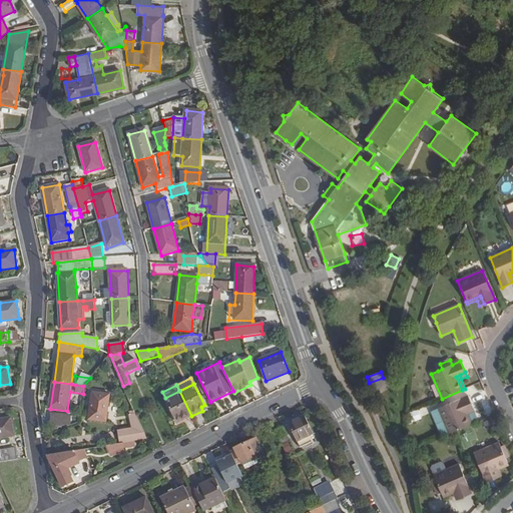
[(179,417),(181,421),(191,416),(179,391),(165,398),(175,419),(179,417)]
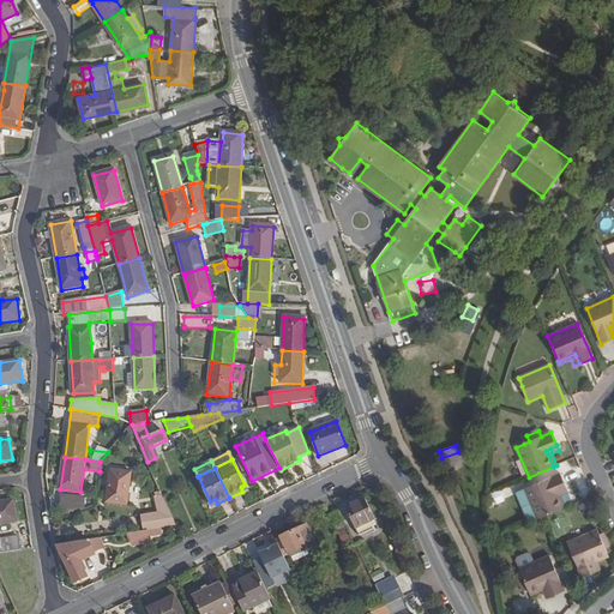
[(127,505),(132,473),(110,469),(107,503),(127,505)]
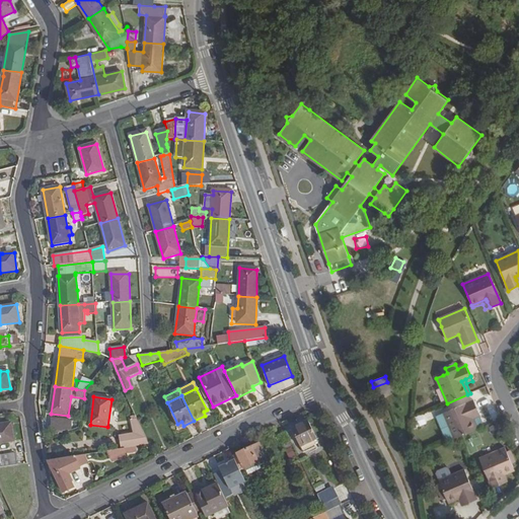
[(473,400),(444,413),(436,417),(447,442),(455,439),(461,436),(475,430),(471,422),(469,416),(471,415),(478,412),(473,400)]
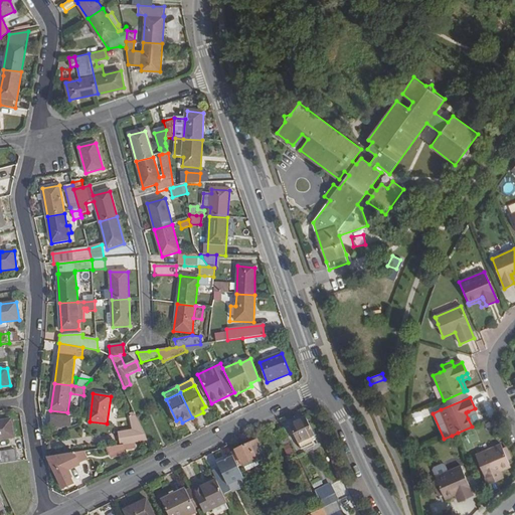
[(466,412),(468,418),(472,426),(475,425),(470,415),(477,412),(475,408),(468,411),(466,412)]
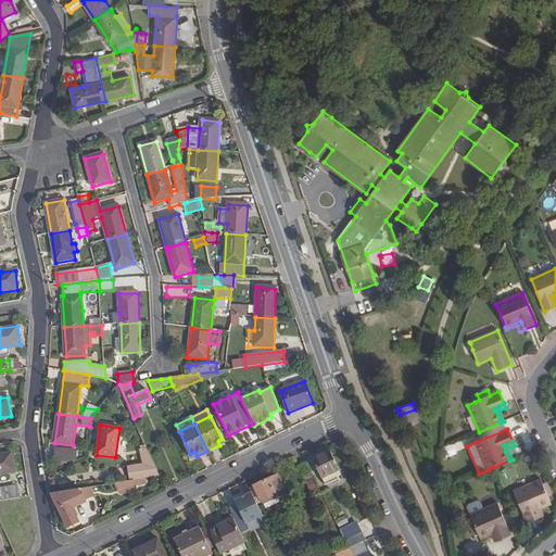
[(453,444),(443,449),(447,459),(457,455),(457,454),(453,444)]
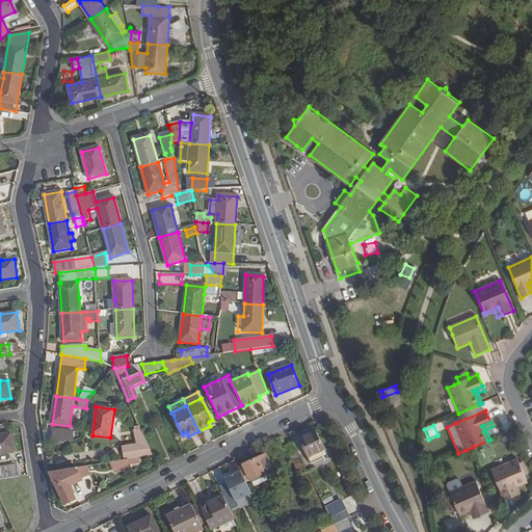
[(122,447),(124,460),(128,460),(139,458),(154,456),(141,428),(139,428),(134,430),(137,444),(122,447)]
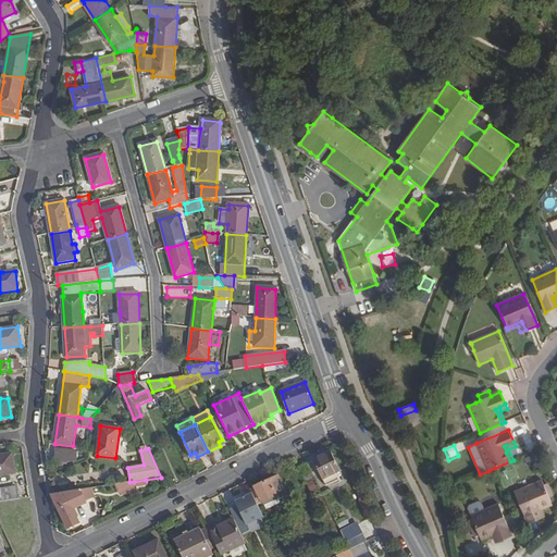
[(56,450),(54,462),(76,462),(76,452),(56,450)]
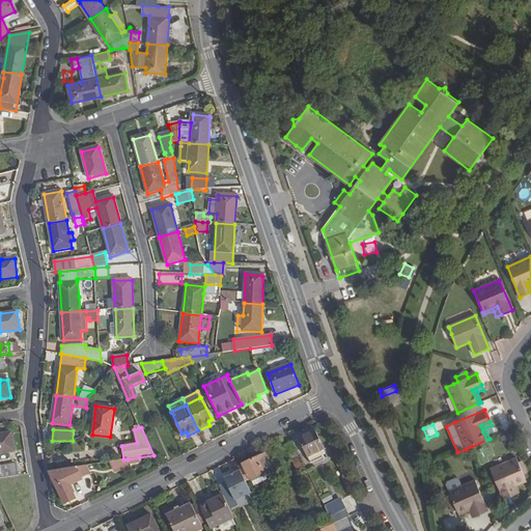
[(326,450),(315,431),(299,440),(311,464),(327,455),(325,451),(326,450)]
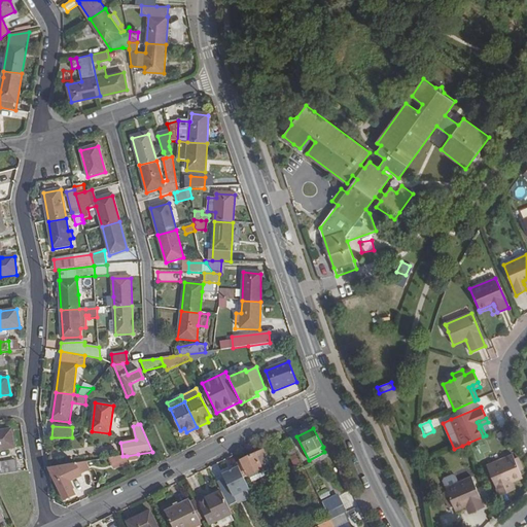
[(10,430),(0,431),(0,449),(13,447),(10,430)]
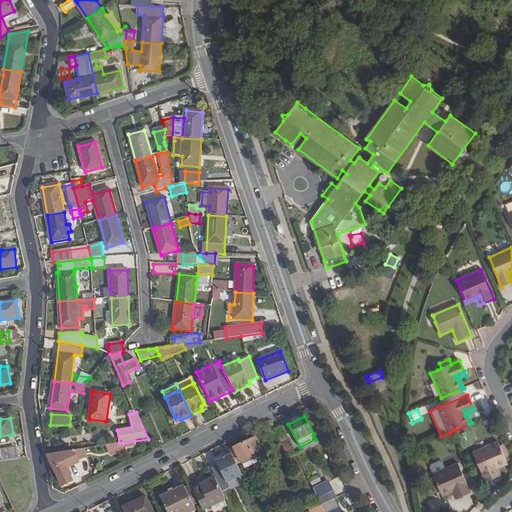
[(276,431),(281,441),(288,438),(283,428),(276,431)]
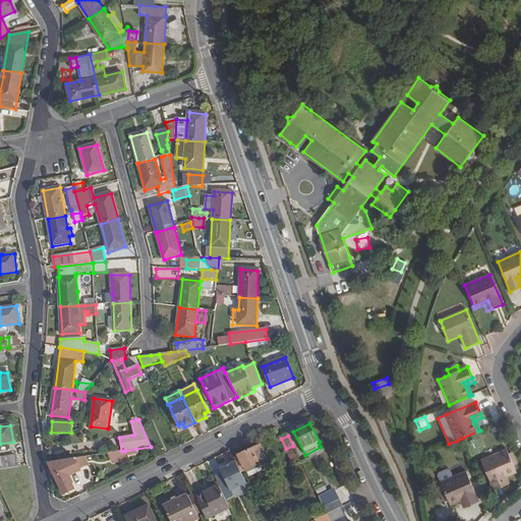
[(269,464),(261,445),(234,458),(241,472),(246,470),(258,464),(261,468),(269,464)]
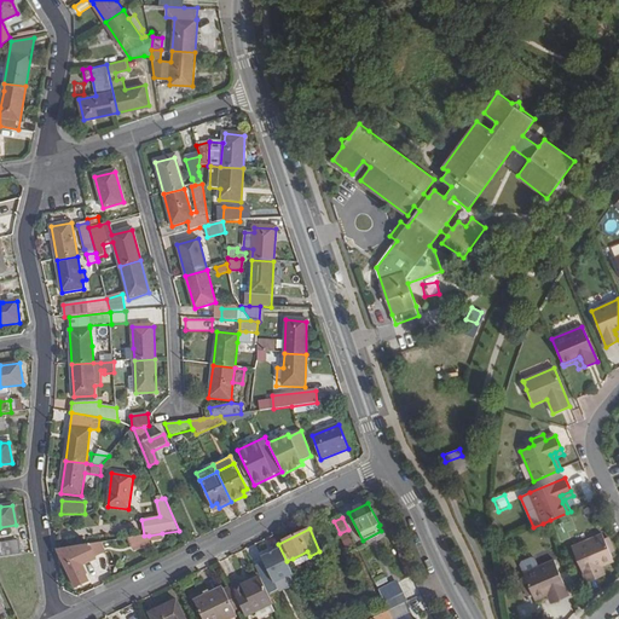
[(572,547),(586,583),(601,577),(597,570),(596,566),(613,557),(602,533),(572,547)]
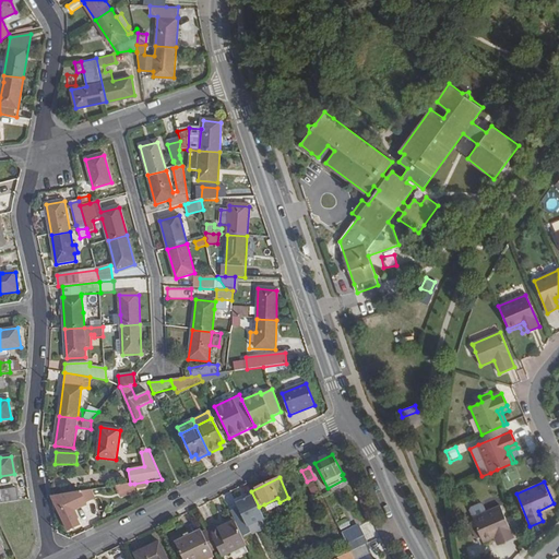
[(130,484),(118,486),(123,498),(138,491),(137,488),(134,484),(130,484)]
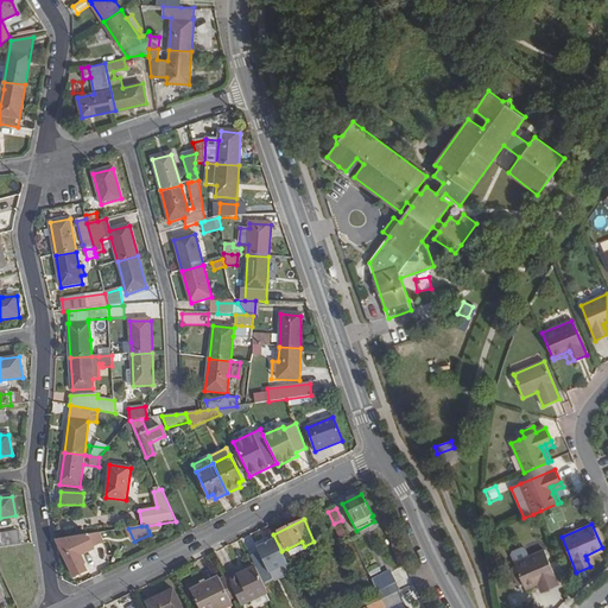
[(0,548),(21,545),(19,531),(0,533),(0,548)]
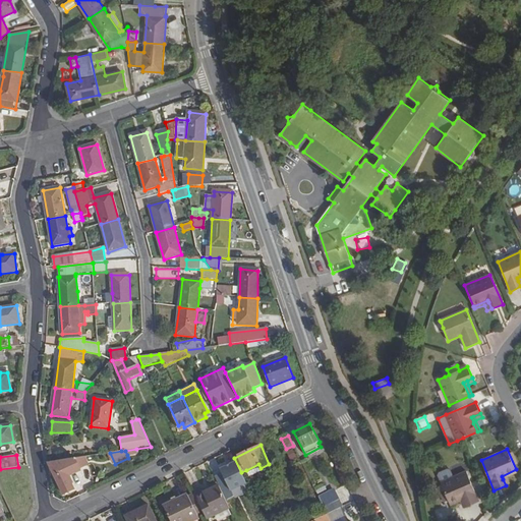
[(85,457),(75,459),(79,469),(90,465),(85,457)]
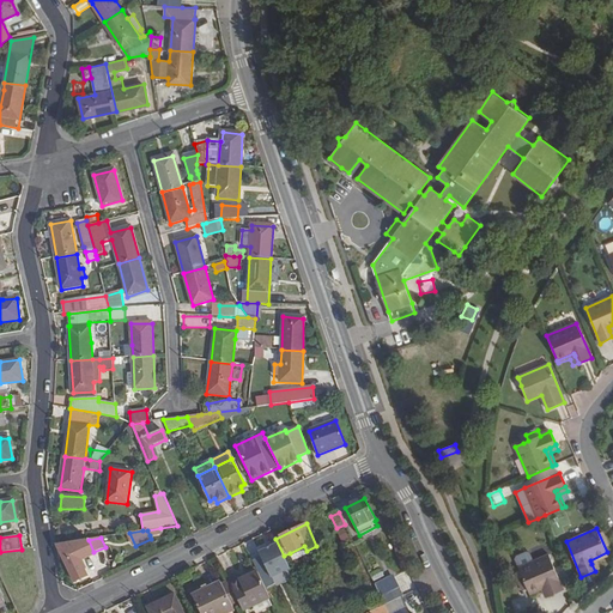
[(79,559),(93,552),(89,540),(58,545),(76,582),(87,576),(79,559)]
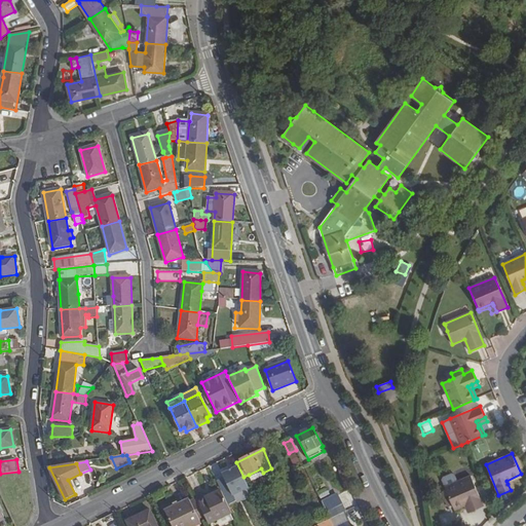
[(229,497),(248,489),(236,464),(218,472),(229,497)]
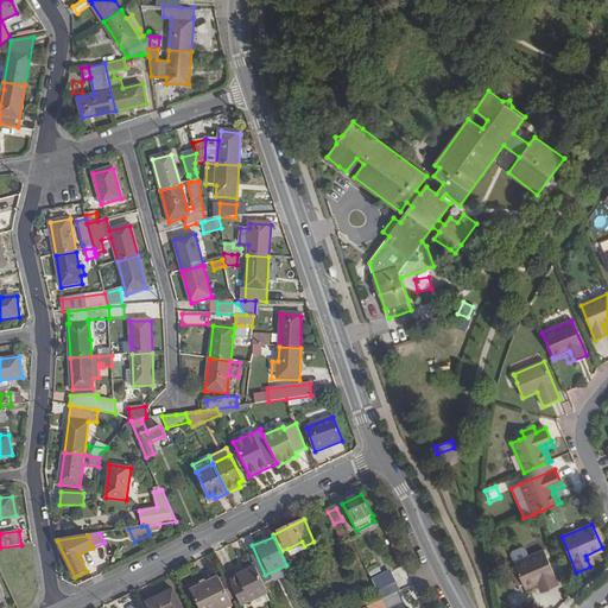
[(304,546),(302,542),(287,549),(291,557),(306,549),(304,546)]
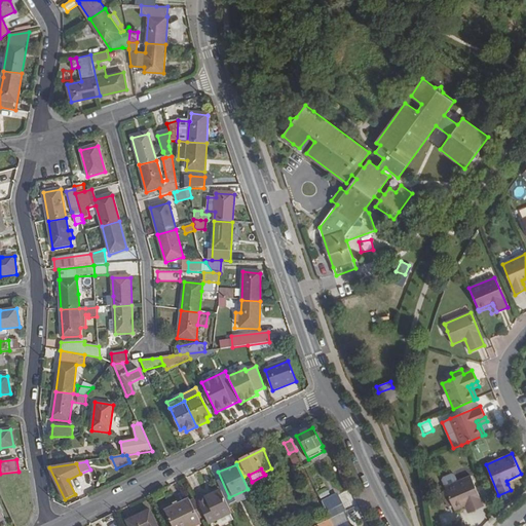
[(443,478),(442,480),(445,487),(456,482),(453,476),(451,474),(443,478)]
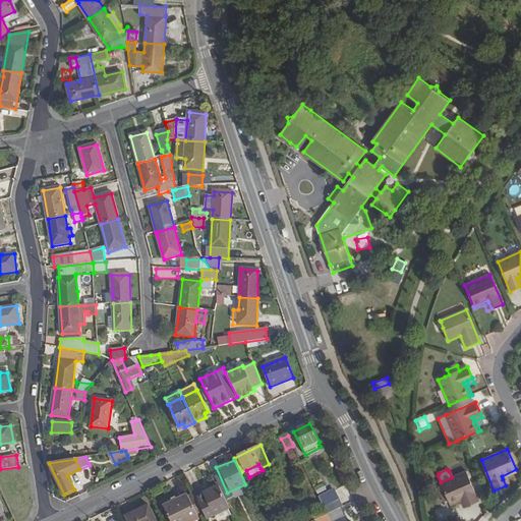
[(502,476),(503,479),(506,485),(511,483),(508,477),(517,473),(516,469),(502,476)]
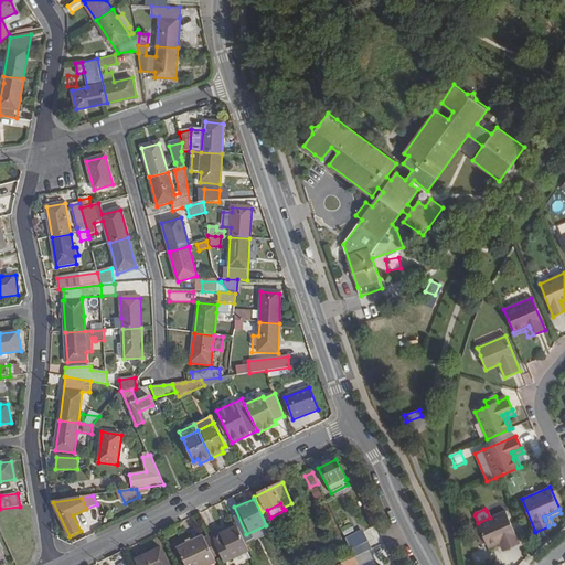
[(490,518),(478,523),(487,545),(503,539),(504,542),(508,550),(520,544),(505,511),(490,518)]
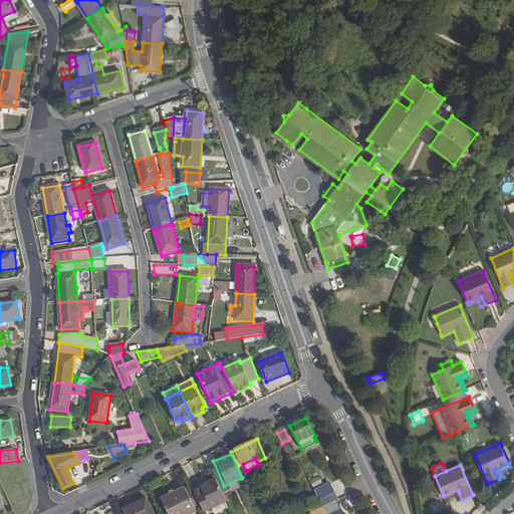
[(198,481),(190,484),(191,485),(203,510),(226,500),(215,478),(208,481),(200,485),(198,481)]
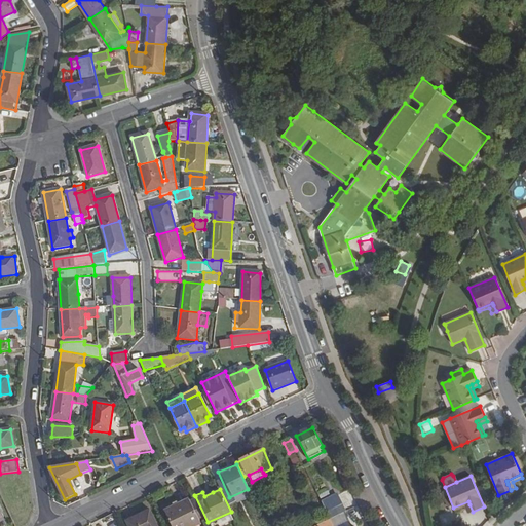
[(328,490),(318,495),(322,501),(331,496),(328,490)]
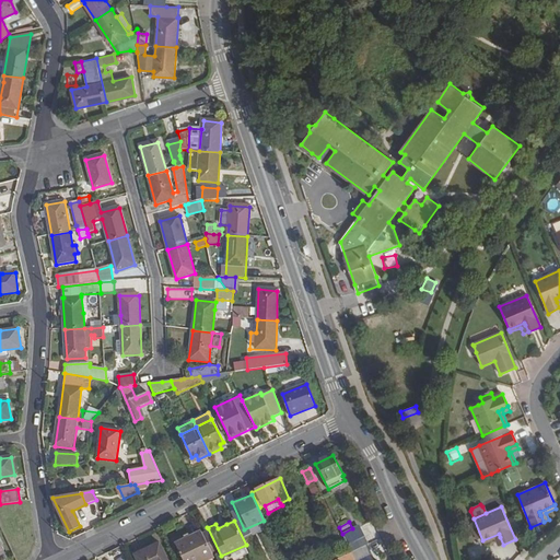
[(352,528),(342,534),(351,552),(366,546),(368,545),(364,537),(359,526),(352,528)]
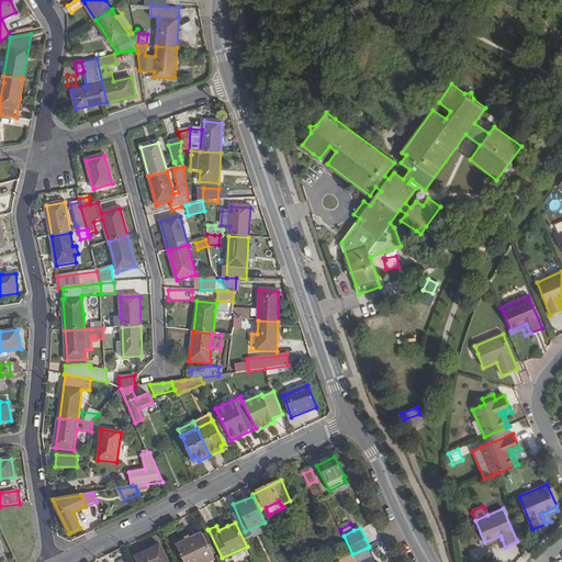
[(220,552),(209,530),(178,547),(184,561),(206,561),(215,558),(214,555),(220,552)]
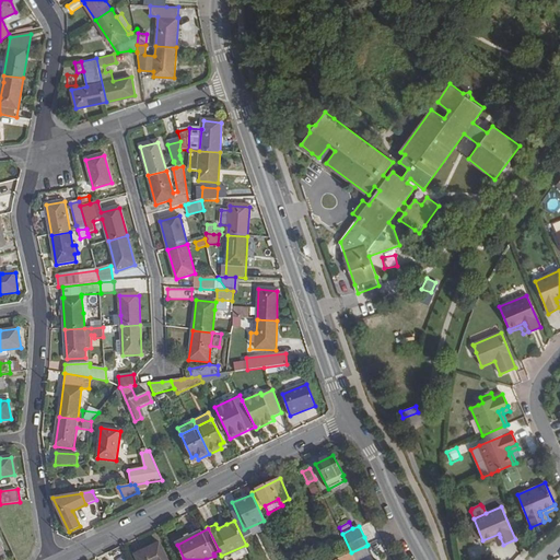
[(483,544),(494,539),(498,547),(503,545),(500,537),(499,534),(482,540),(483,544)]
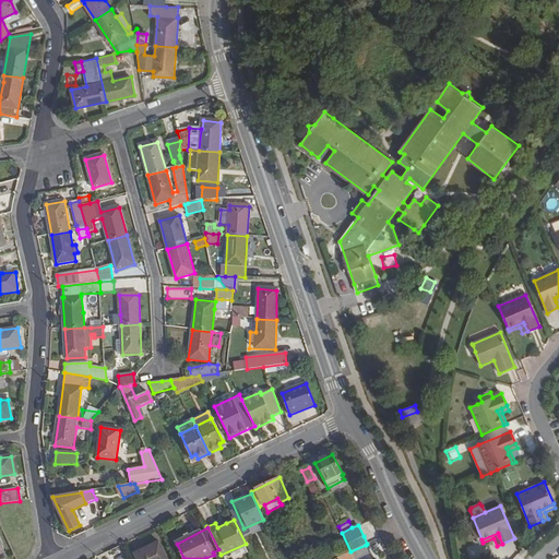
[(166,558),(158,543),(135,555),(137,558),(166,558)]
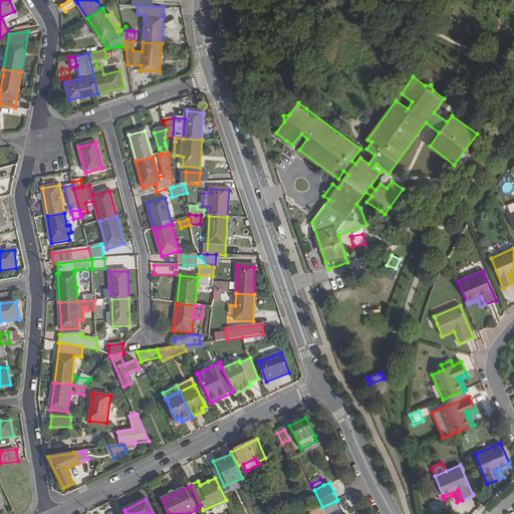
[(336,501),(322,507),(325,513),(329,513),(340,509),(336,501)]
